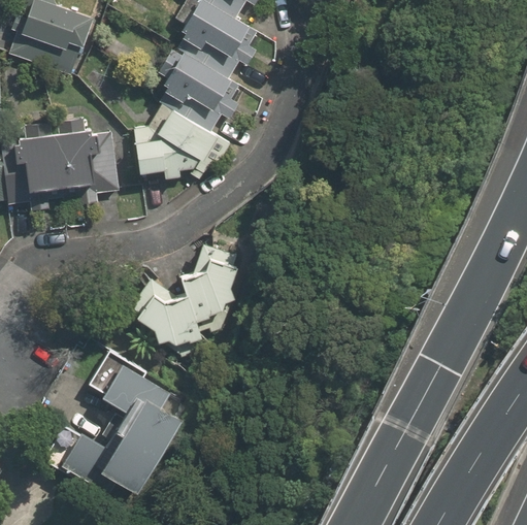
[(15,0),(25,20),(11,53),(69,75),(92,20),(52,3),(50,0),(15,0)]
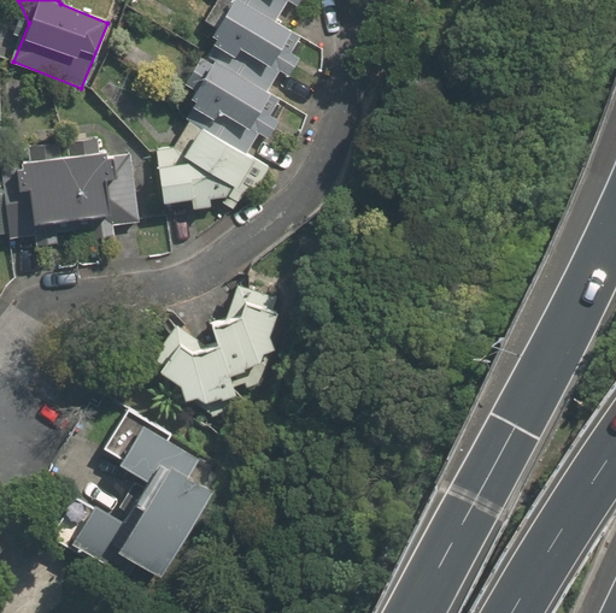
[(216,39),(211,47),(205,56),(265,94),(279,72),(289,78),(300,60),(289,54),(299,40),(274,24),(234,0),(224,0),(205,33),(216,39)]
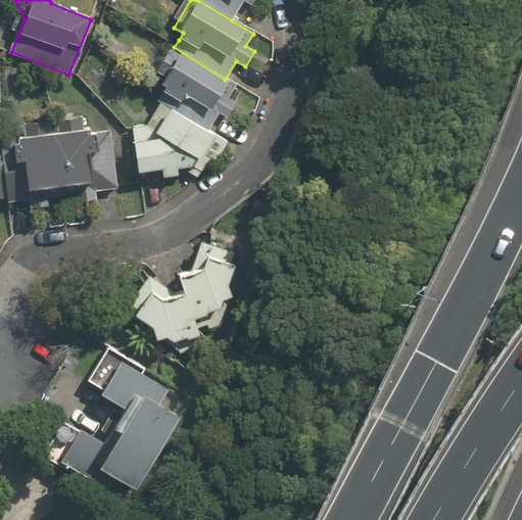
[(198,0),(232,20),(242,3),(251,9),(256,0),(198,0)]
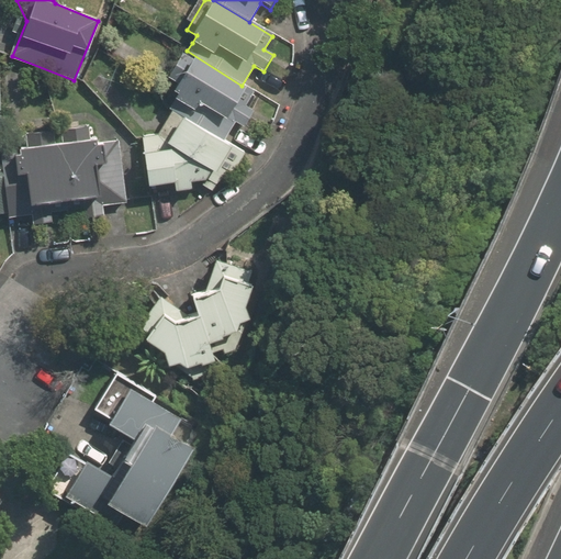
[(176,91),(171,99),(167,105),(171,109),(222,141),(233,121),(243,127),(254,111),(244,104),(251,91),(242,86),(187,51),(166,85),(176,91)]
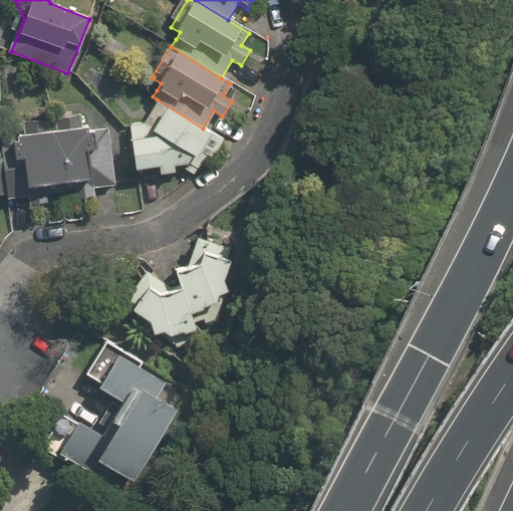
[(157,99),(145,123),(131,125),(137,169),(189,163),(197,152),(212,158),(222,140),(203,129),(157,99)]
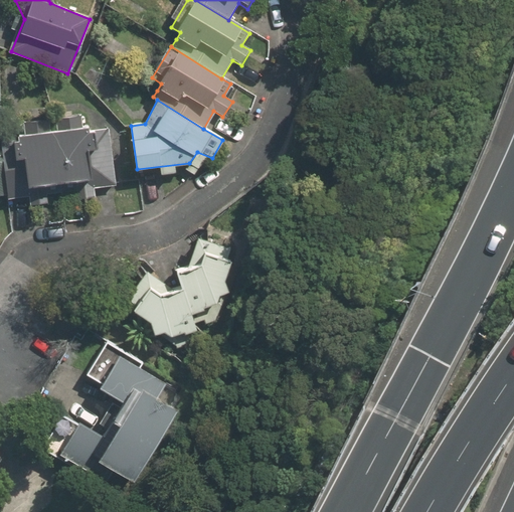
[(2,138),(9,198),(28,196),(28,205),(46,203),(45,195),(75,191),(76,199),(94,197),(93,189),(112,187),(106,131),(89,133),(88,129),(81,129),(80,117),(54,120),(56,132),(49,133),(48,122),(23,125),(24,136),(2,138)]
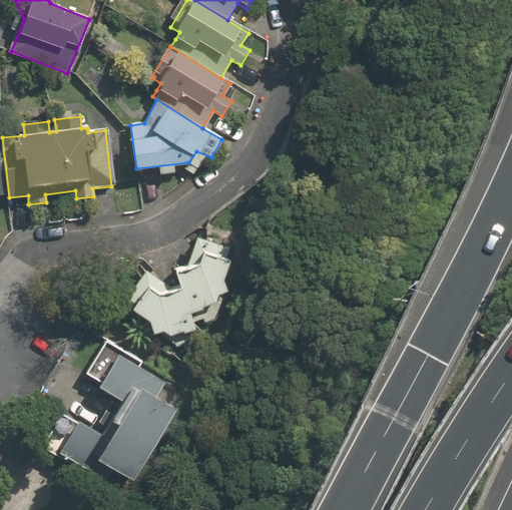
[(202,322),(216,318),(227,291),(223,278),(230,259),(225,257),(228,247),(197,236),(186,265),(175,269),(181,286),(194,325),(202,322)]
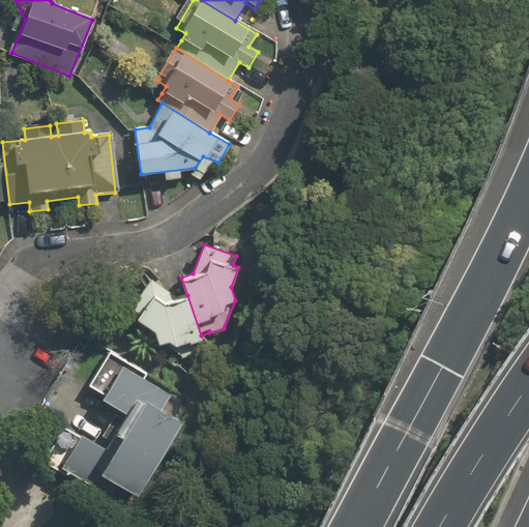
[(156,344),(182,359),(196,354),(193,344),(202,339),(201,335),(187,295),(177,298),(149,280),(129,308),(138,314),(135,318),(152,330),(156,344)]
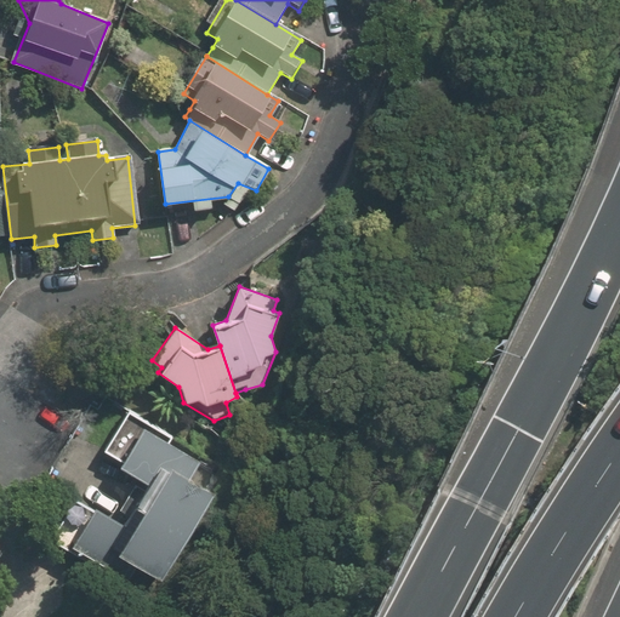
[(211,492),(188,479),(198,461),(170,444),(174,438),(128,411),(103,453),(121,463),(119,467),(148,484),(136,506),(186,535),(211,492)]
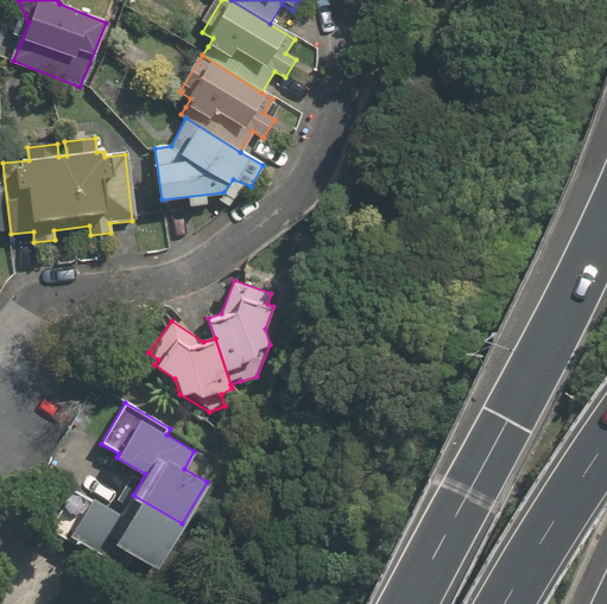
[(124,568),(134,551),(157,565),(182,523),(133,495),(121,514),(94,496),(92,501),(74,490),(49,529),(93,558),(96,551),(124,568)]
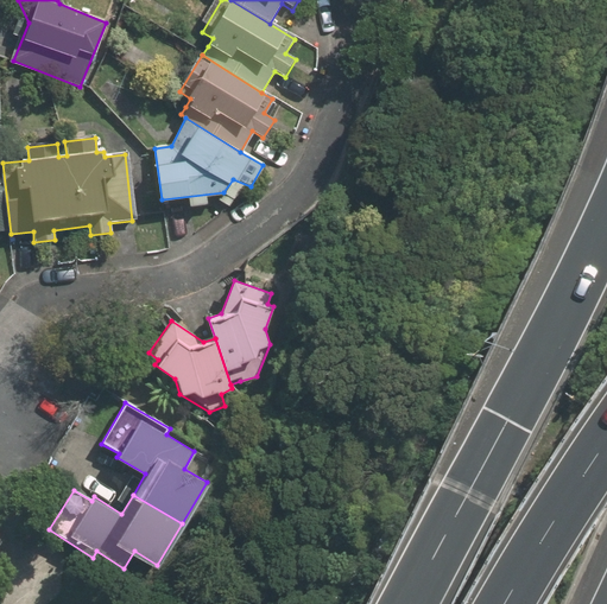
All buildings are outlined.
